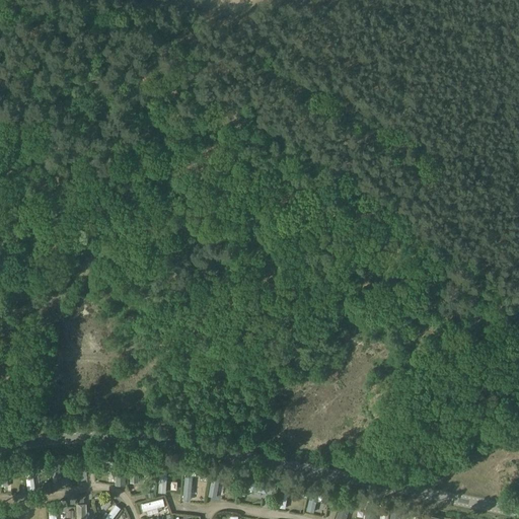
[(94,456),(94,464),(102,464),(102,456),(94,456)]
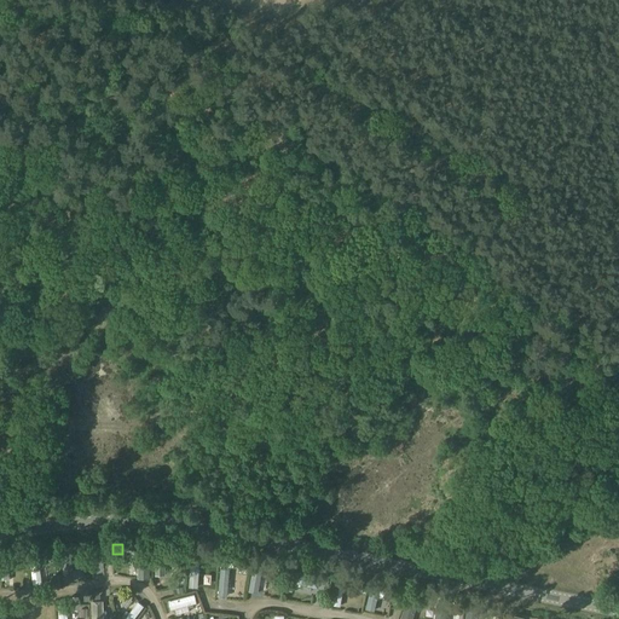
[(149,550),(138,550),(138,562),(136,562),(136,568),(138,568),(138,577),(149,577),(149,550)]
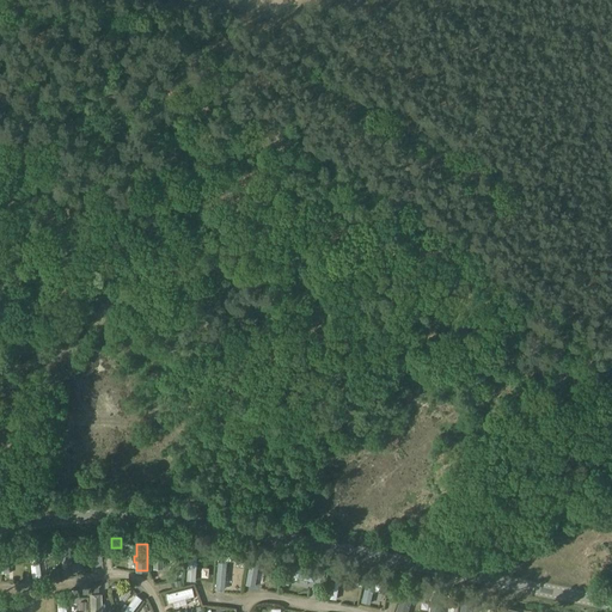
[(163,568),(163,551),(165,551),(165,544),(153,544),(153,568),(163,568)]
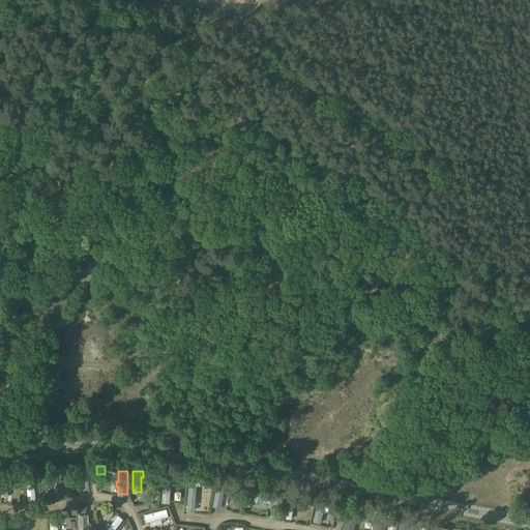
[(61,474),(53,475),(55,497),(63,497),(62,487),(62,480),(61,474)]
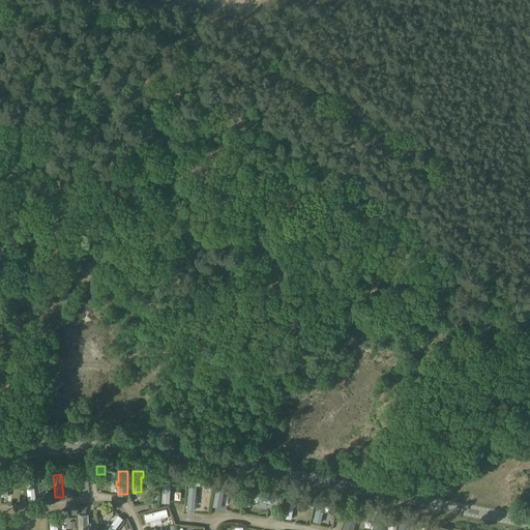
[(33,477),(25,478),(28,500),(35,499),(33,477)]
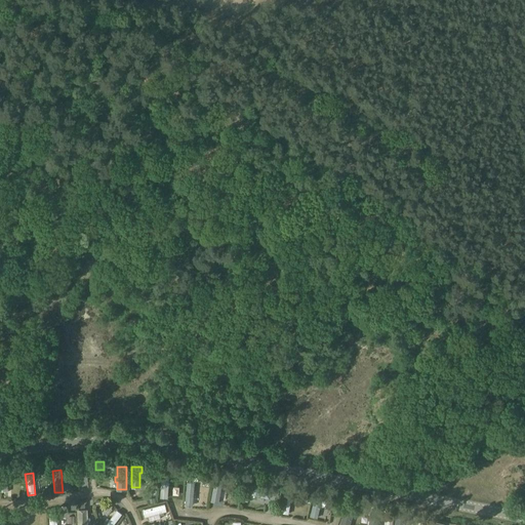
[(162,474),(160,497),(168,497),(169,475),(162,474)]
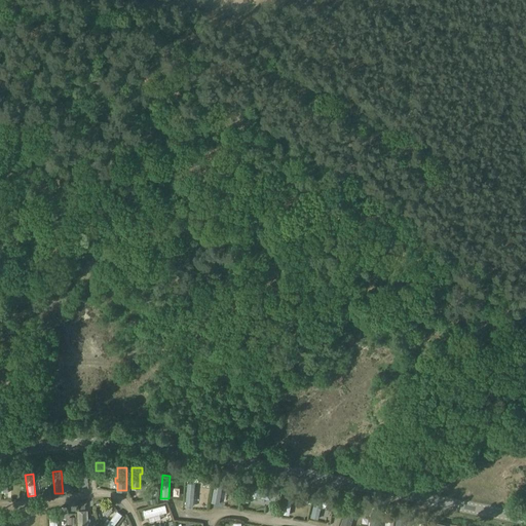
[(223,482),(216,481),(212,502),(219,503),(223,482)]
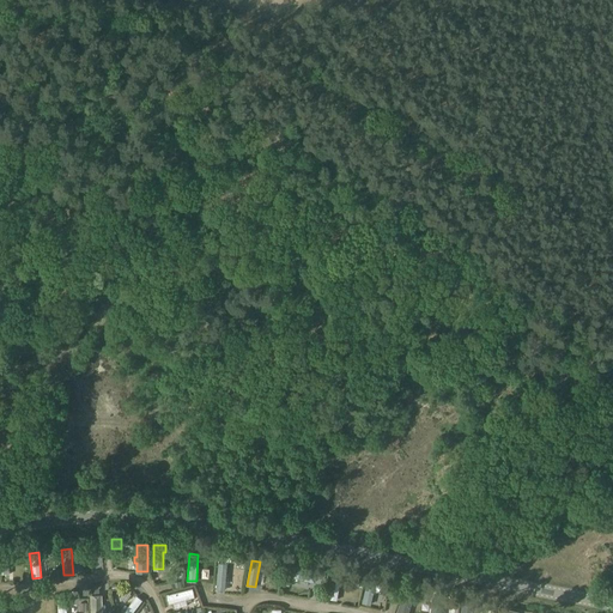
[(225,589),(228,563),(218,562),(216,589),(225,589)]
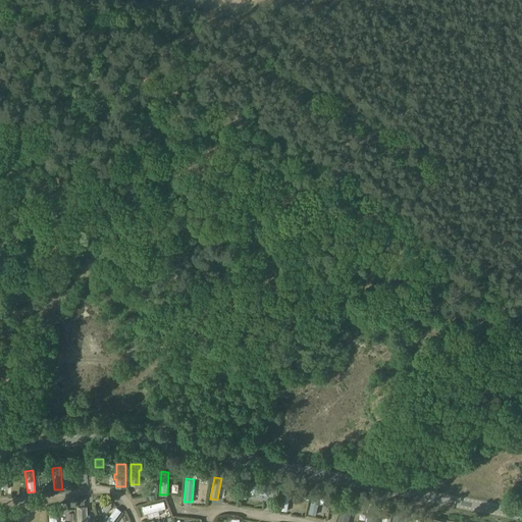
[(245,490),(267,494),(269,486),(247,482),(245,490)]
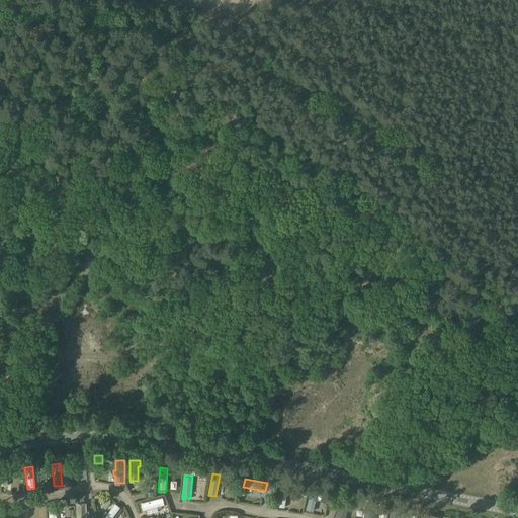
[(289,490),(288,489),(288,487),(281,485),(277,505),(284,507),(287,495),(288,495),(289,494),(290,491),(289,490)]
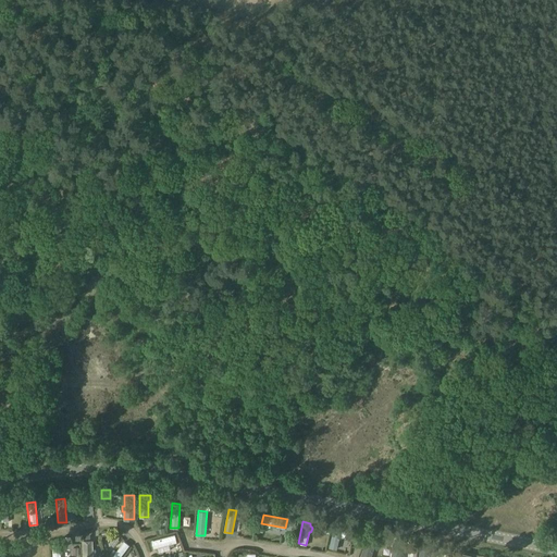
[(337,548),(342,531),(334,529),(330,547),(337,548)]
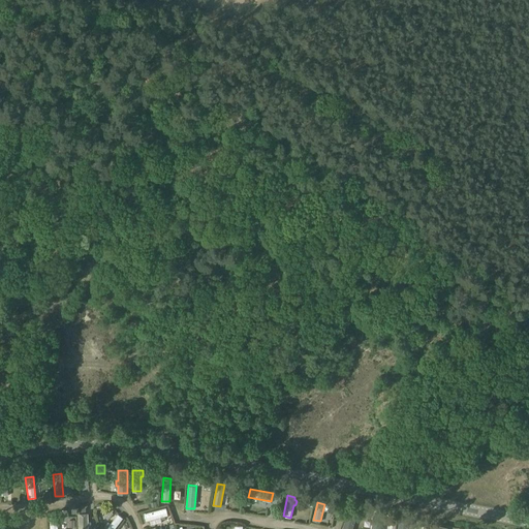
[(351,528),(359,509),(350,506),(342,528),(351,528)]
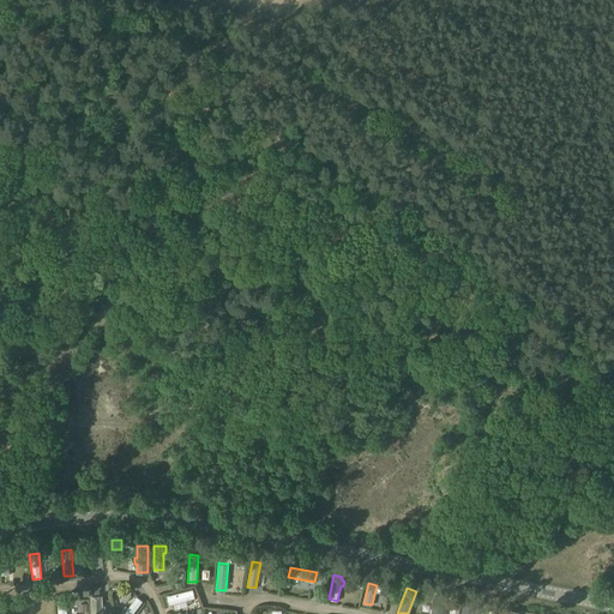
[(194,597),(193,589),(168,596),(169,603),(186,600),(187,602),(192,601),(191,599),(194,597)]
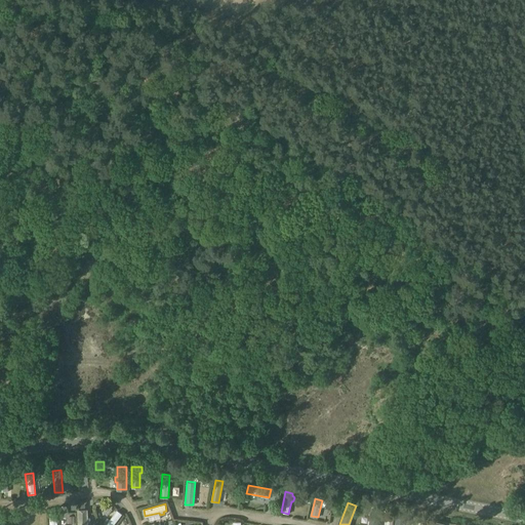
[(377,524),(378,520),(380,520),(381,515),(379,515),(380,510),(371,509),(368,524),(377,524)]
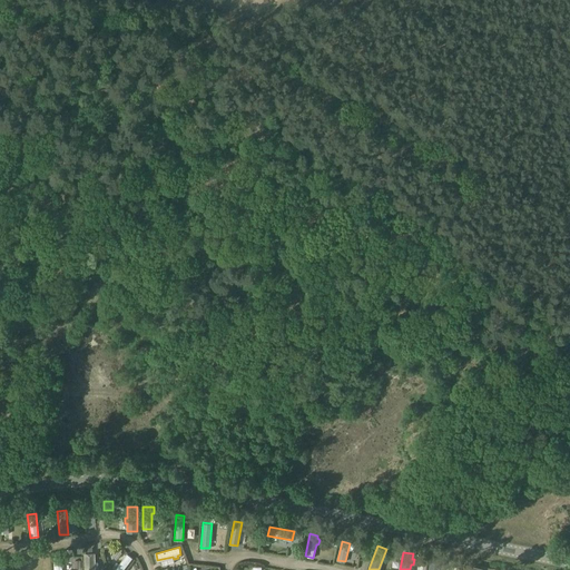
[(94,569),(94,553),(85,553),(85,569),(94,569)]
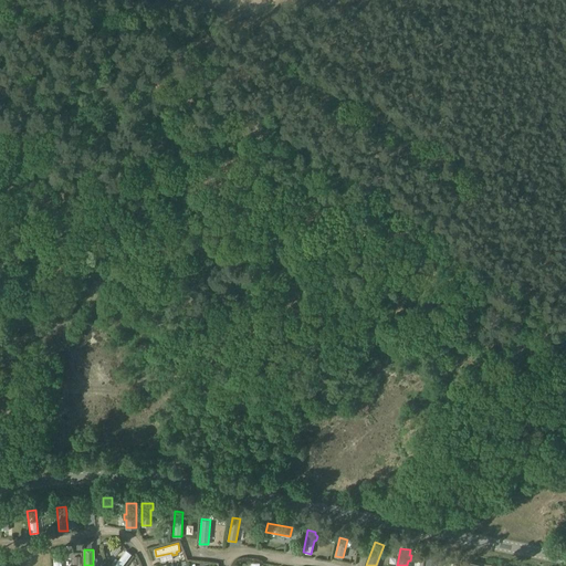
[(115,565),(122,565),(130,554),(126,549),(117,561),(115,558),(111,563),(115,565)]
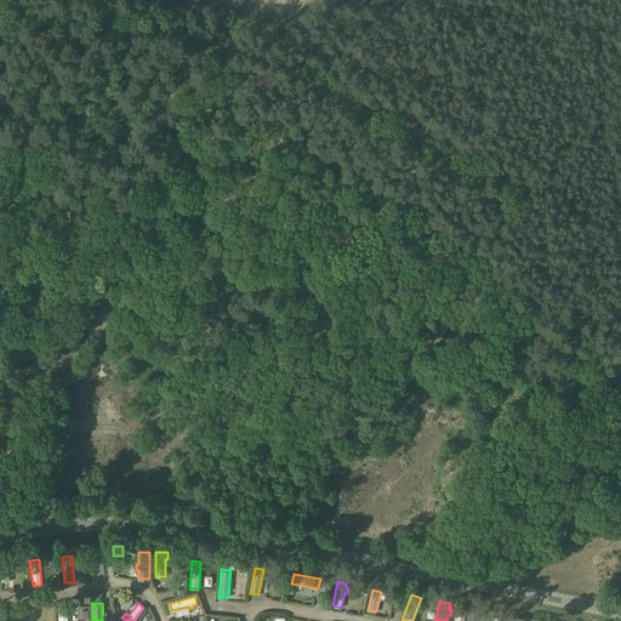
[(477,620),(480,609),(469,608),(467,620),(477,620)]
